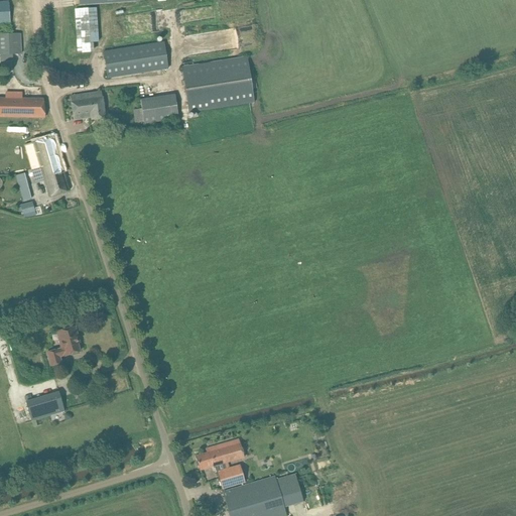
[(0,23),(10,22),(8,2),(0,2),(0,23)]
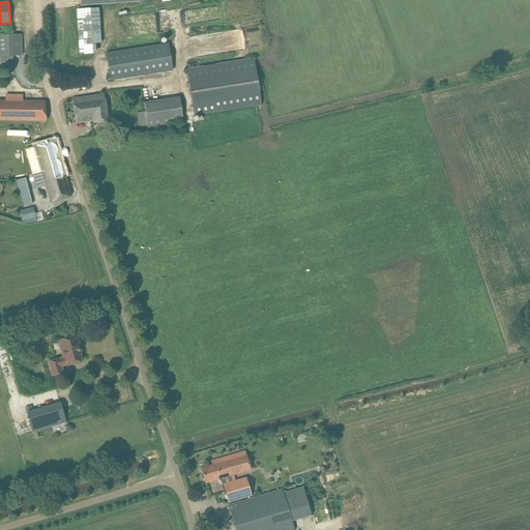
[(94,43),(102,42),(100,7),(78,8),(80,54),(95,53),(94,43)]
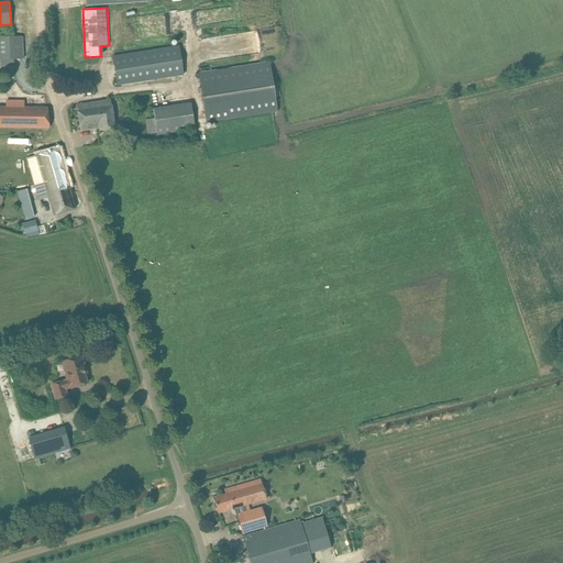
[(0,66),(14,66),(13,59),(23,59),(22,37),(0,37),(0,66)]
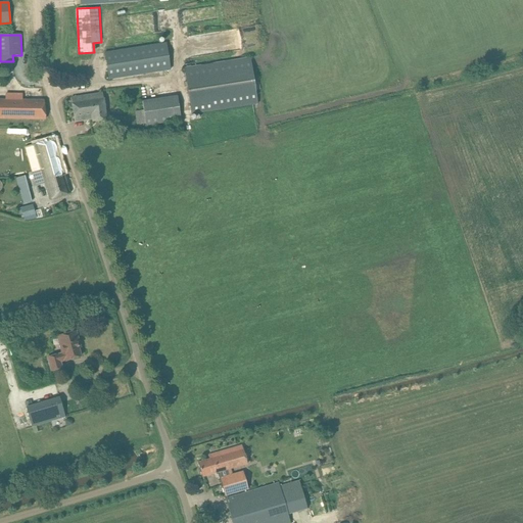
[(108,80),(169,70),(164,44),(104,53),(108,80)]
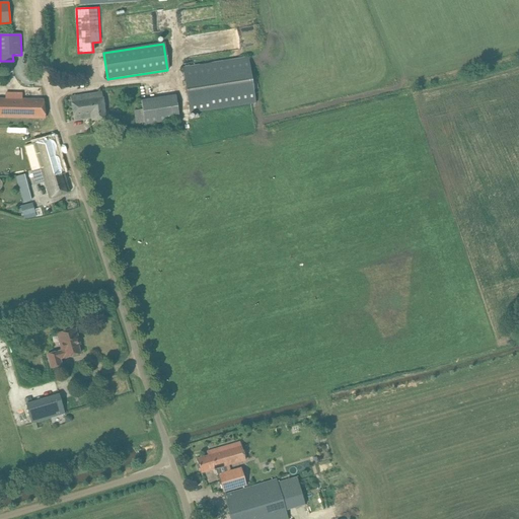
[(255,103),(248,58),(182,68),(190,114),(255,103)]
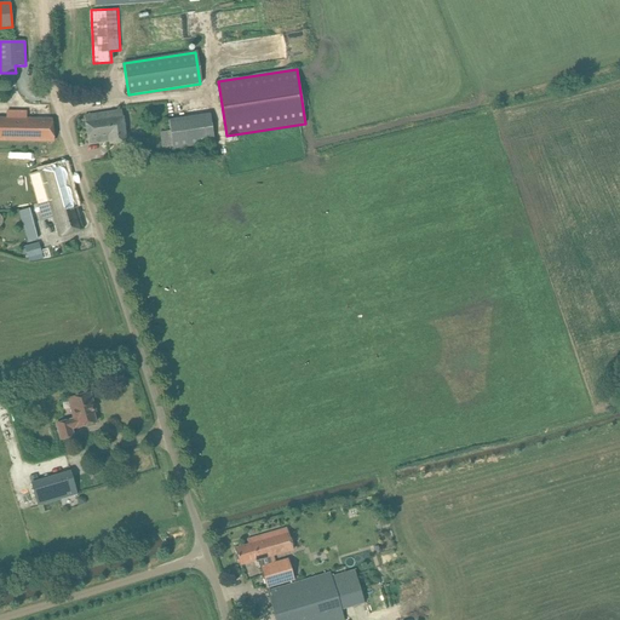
[(0,139),(53,141),(51,120),(26,120),(27,113),(7,112),(7,120),(0,119),(0,139)]
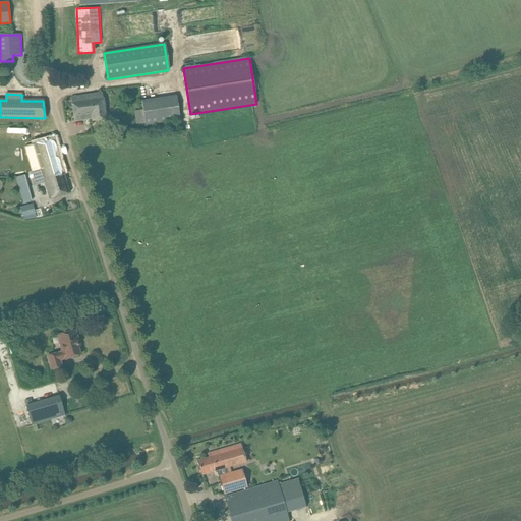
[(92,123),(106,122),(103,95),(71,99),(74,123),(92,121),(92,123)]
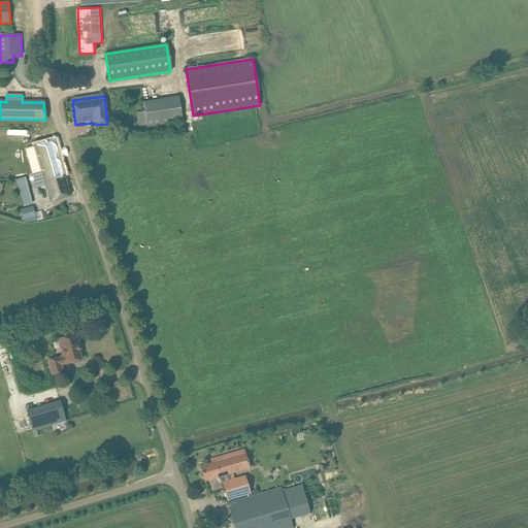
[(182,96),(144,100),(145,110),(136,111),(138,126),(149,124),(149,127),(185,122),(182,96)]
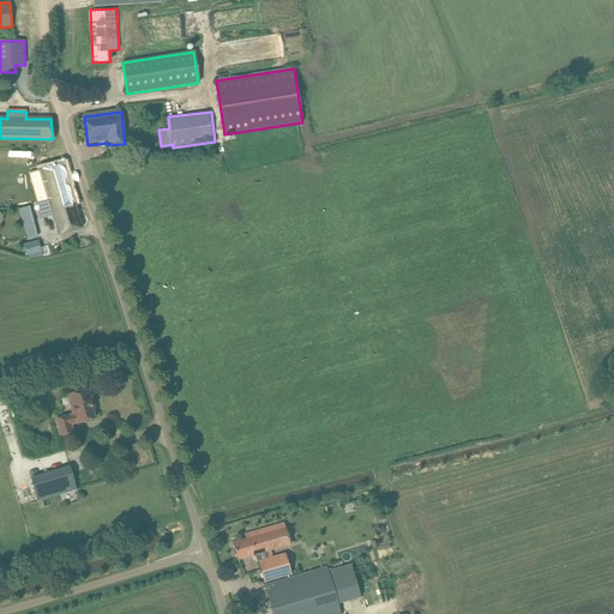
[(58,234),(71,230),(82,227),(64,163),(29,173),(42,218),(52,216),(58,234)]
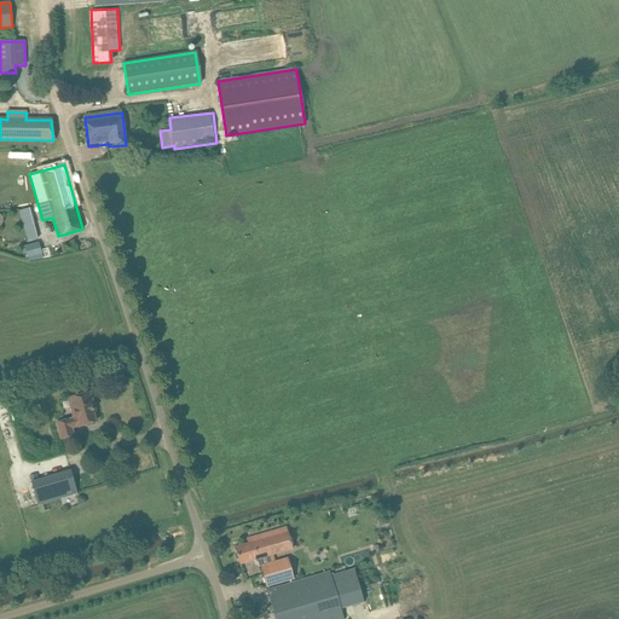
[(19,212),(28,241),(38,238),(34,225),(35,224),(30,208),(19,212)]
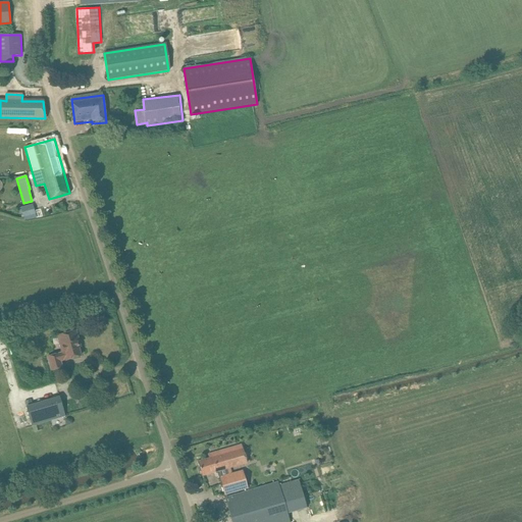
[(23,217),(36,214),(33,205),(20,208),(23,217)]
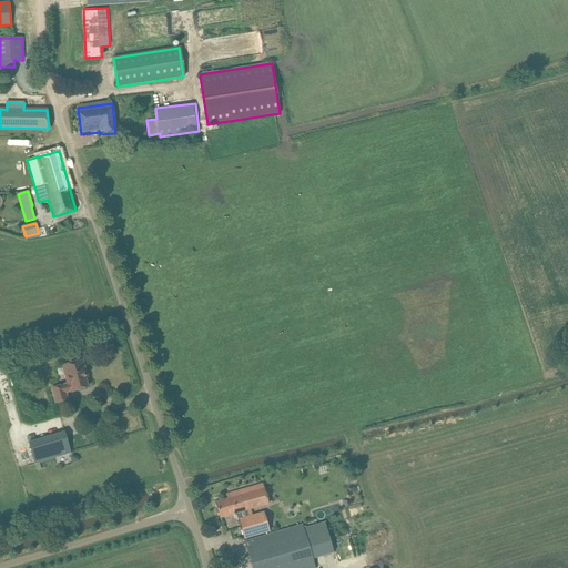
[(70,392),(88,387),(83,372),(85,371),(82,359),(64,365),(67,374),(64,374),(68,384),(51,388),(56,404),(68,401),(66,393),(70,392)]
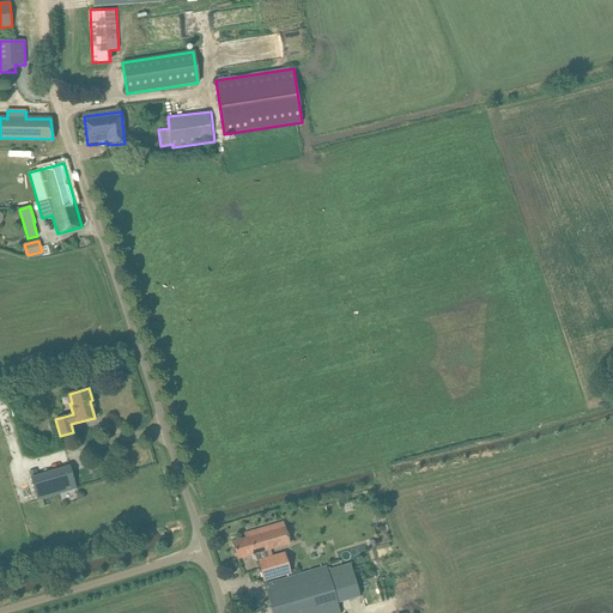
[(31,478),(34,489),(37,499),(76,489),(70,466),(31,478)]
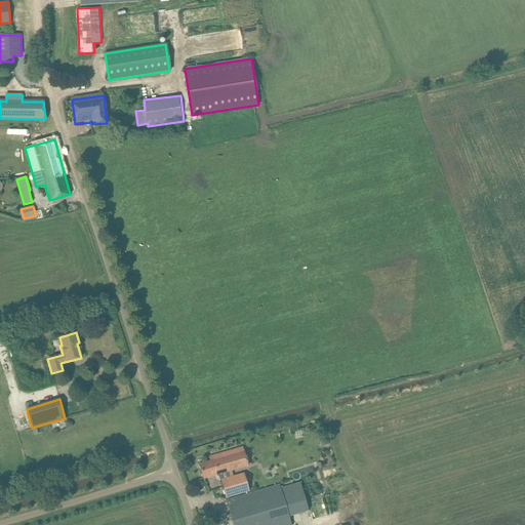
[(233,524),(290,524),(280,486),(251,494),(250,490),(249,491),(244,474),(231,478),(229,472),(248,466),(243,447),(209,457),(210,461),(199,465),(203,479),(218,474),(233,524)]
